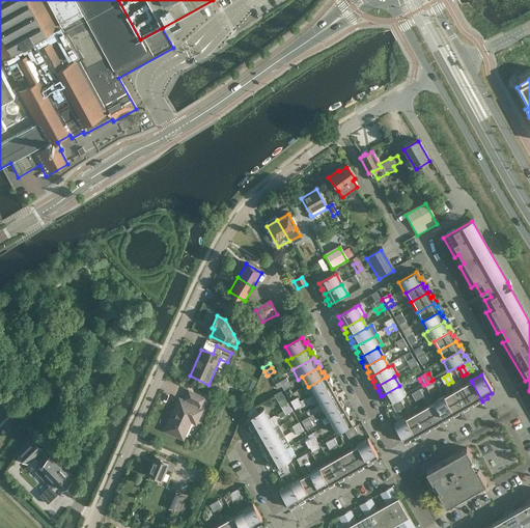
[(327,382),(325,378),(308,387),(313,396),(330,387),(332,386),(329,381),(327,382)]
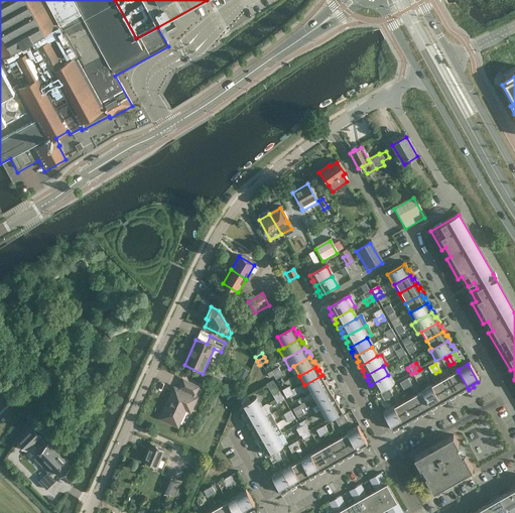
[(435,373),(431,367),(427,369),(431,376),(435,373)]
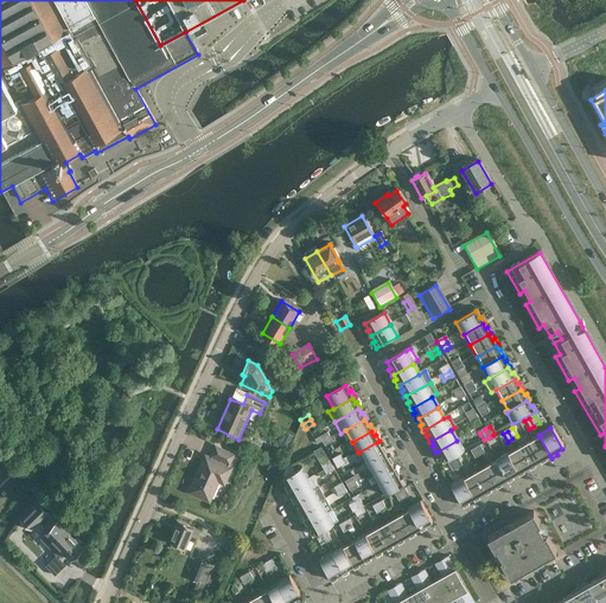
[(282,438),(278,448),(287,451),(288,449),(292,441),(293,440),(293,438),(284,435),(282,438)]
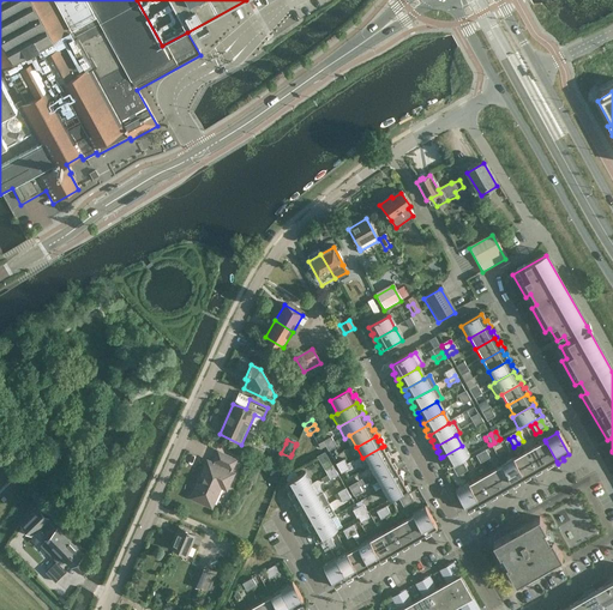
[(534,448),(545,467),(547,470),(552,466),(551,464),(557,461),(546,442),(534,448)]
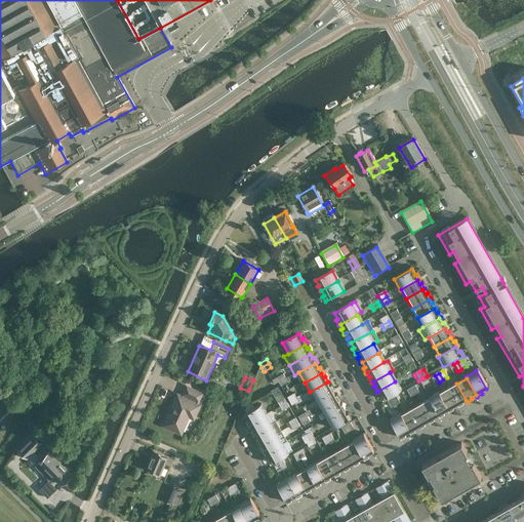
[(395,382),(378,391),(380,396),(379,397),(381,402),(400,392),(395,382)]
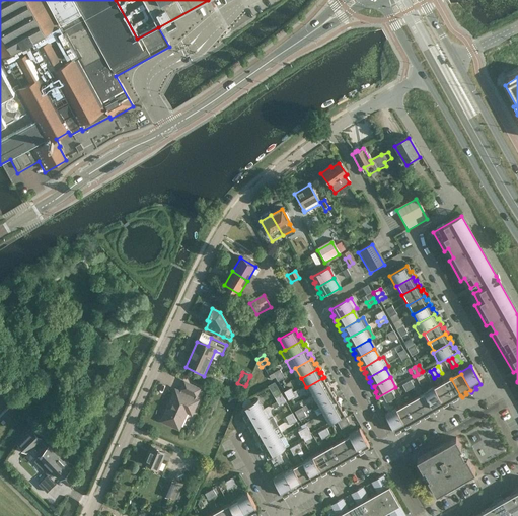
[(324,382),(322,378),(306,387),(311,397),(327,387),(329,386),(326,381),(324,382)]
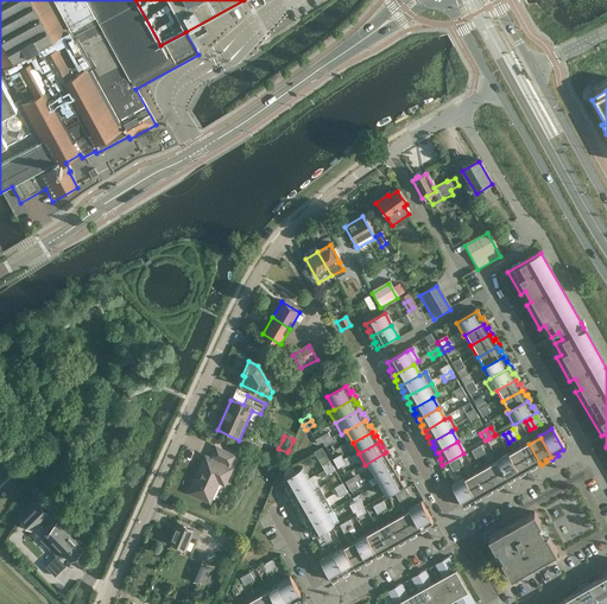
[(535,466),(539,463),(529,444),(518,450),(529,469),(530,471),(536,468),(535,466)]
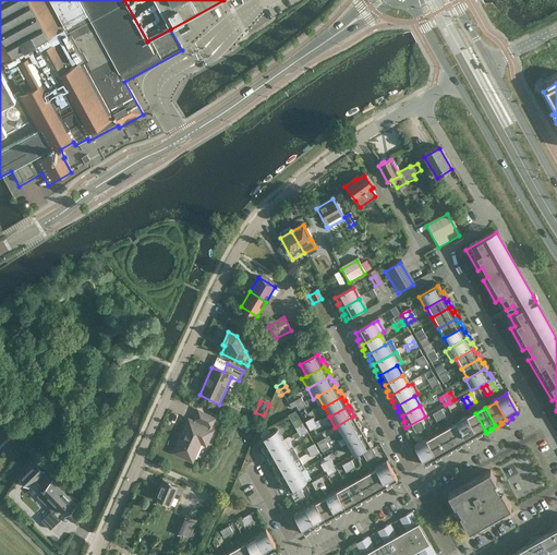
[(184,429),(172,455),(191,463),(200,445),(201,442),(206,444),(212,432),(208,431),(213,421),(197,413),(192,423),(190,422),(186,430),(184,429)]
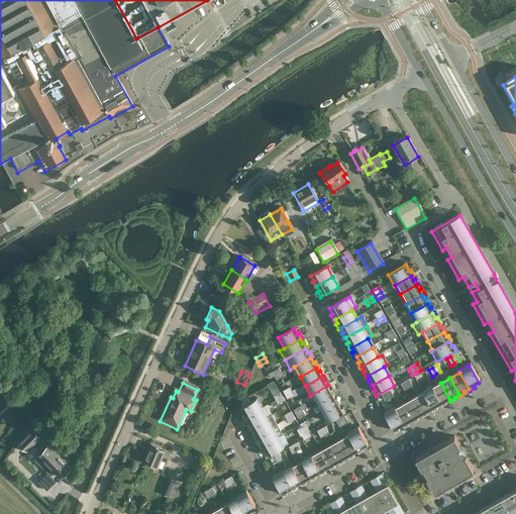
[(445,402),(449,399),(440,383),(430,389),(440,405),(441,407),(446,404),(445,402)]
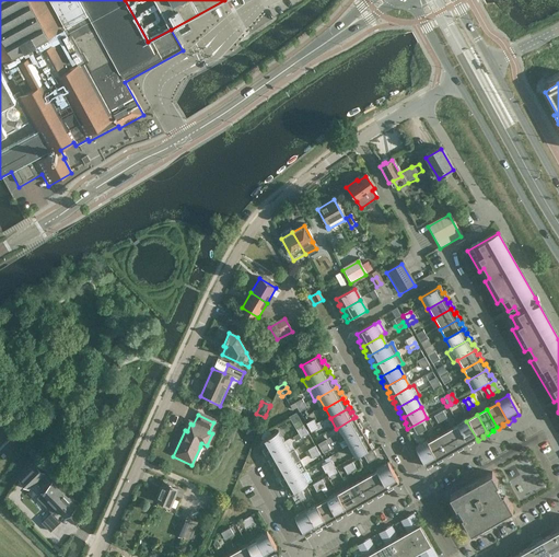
[(357,424),(353,418),(336,429),(342,439),(360,429),(362,428),(359,422),(357,424)]
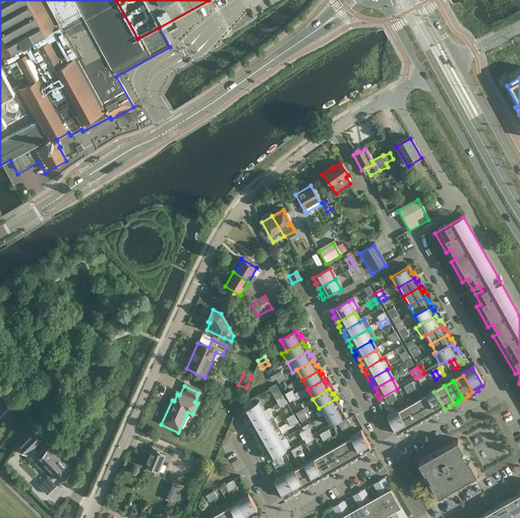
[(439,410),(444,408),(434,392),(424,397),(434,413),(435,415),(440,412),(439,410)]
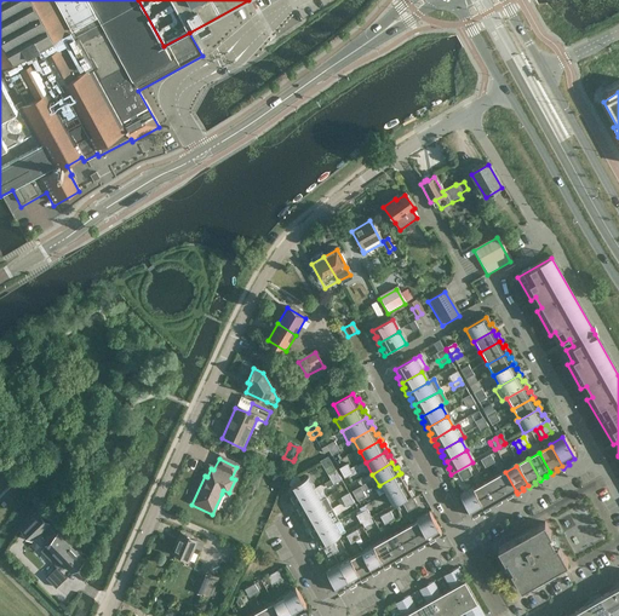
[(462,472),(466,481),(471,478),(466,470),(462,472)]
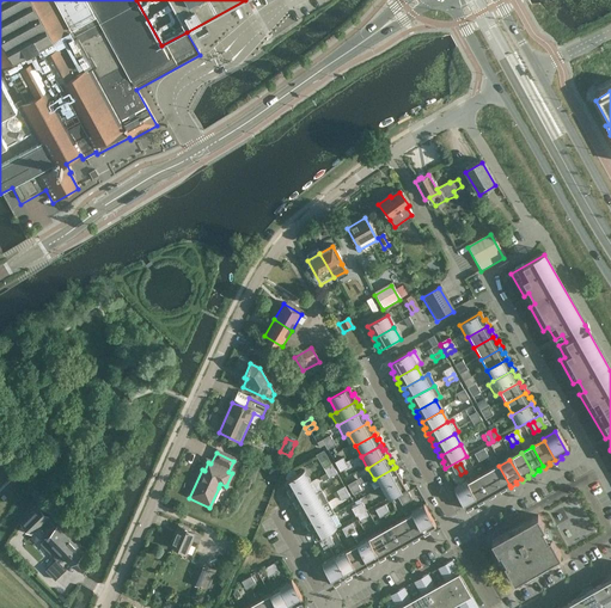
[(460,474),(456,466),(451,470),(454,478),(460,474)]
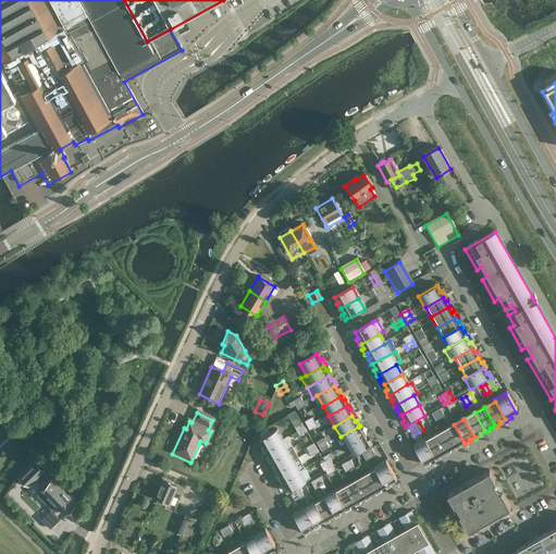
[(444,430),(454,447),(455,450),(460,446),(459,445),(464,442),(454,425),(444,430)]
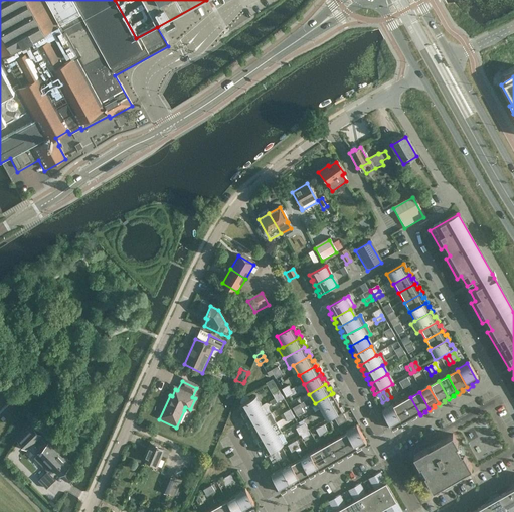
[(320,412),(336,403),(338,402),(335,397),(333,398),(331,394),(315,403),(320,412)]
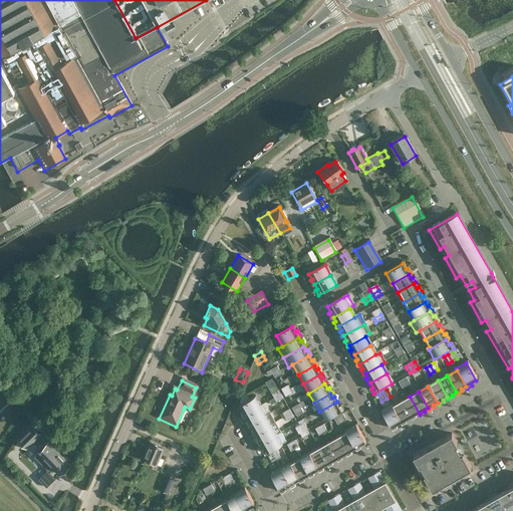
[(227,395),(224,403),(231,407),(234,398),(227,395)]
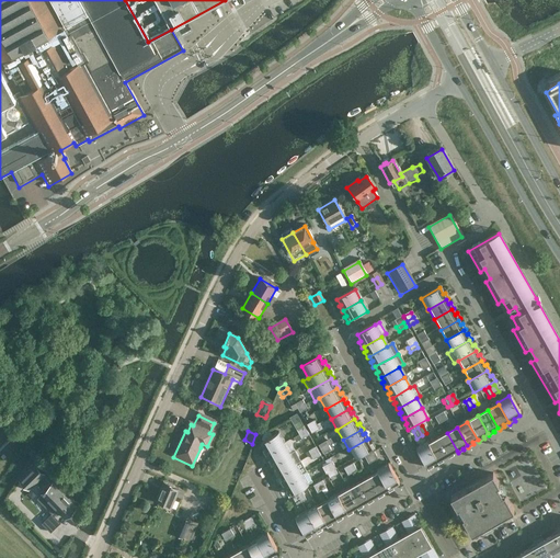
[(452,454),(457,451),(447,433),(436,440),(446,457),(448,459),(454,456),(452,454)]
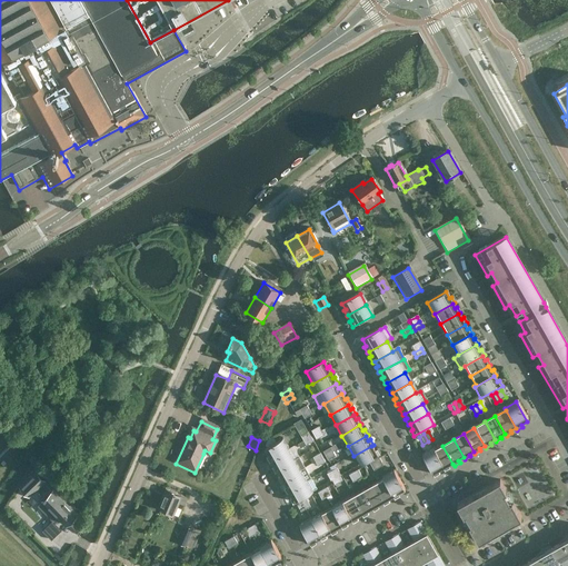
[(281,440),(263,450),(267,456),(266,458),(268,464),(270,463),(288,452),(281,440)]
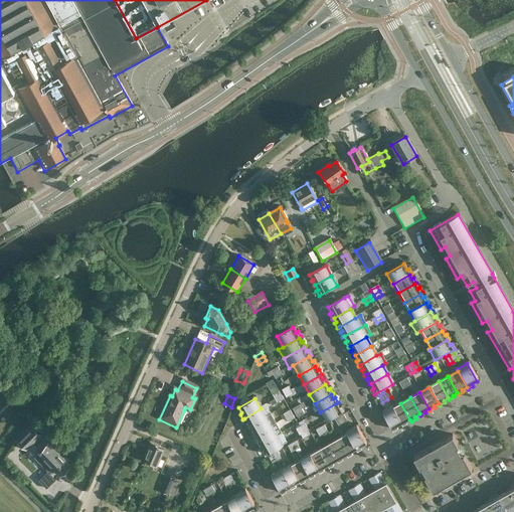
[(338,408),(336,403),(320,412),(325,422),(343,411),(340,406),(338,408)]
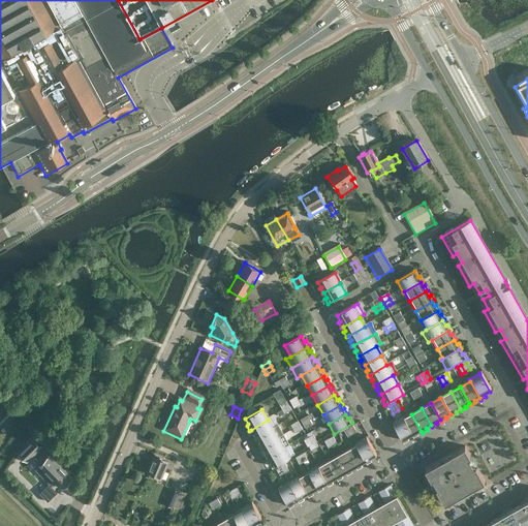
[(416,433),(421,431),(411,414),(403,419),(402,418),(401,419),(411,436),(412,438),(417,435),(416,433)]
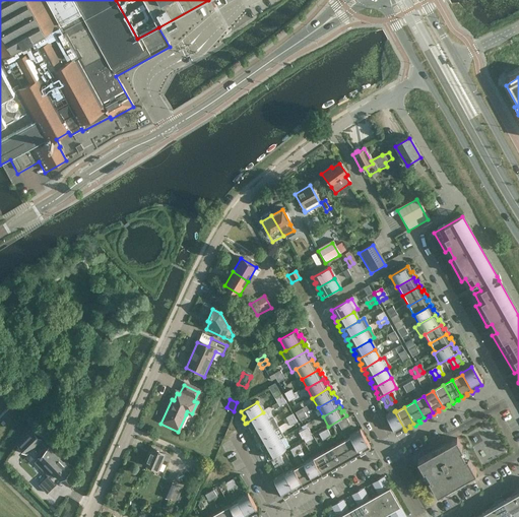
[(404,429),(394,411),(385,416),(396,436),(401,433),(400,432),(404,429)]
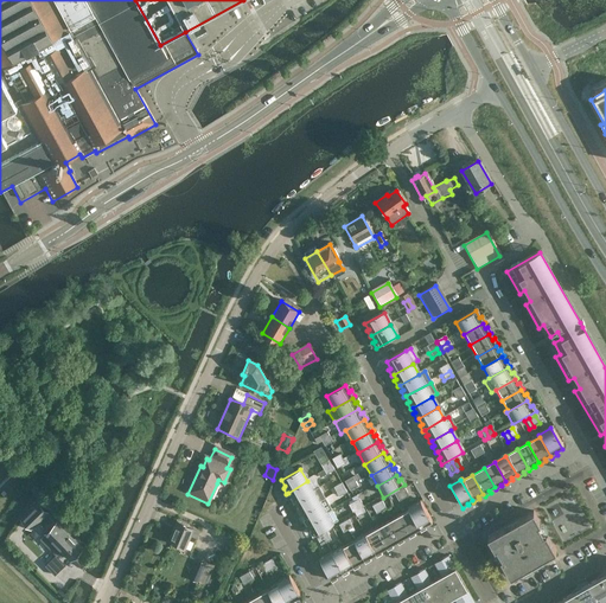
[(307,481),(288,493),(292,498),(289,499),(293,505),(295,504),(314,493),(313,492),(307,481)]
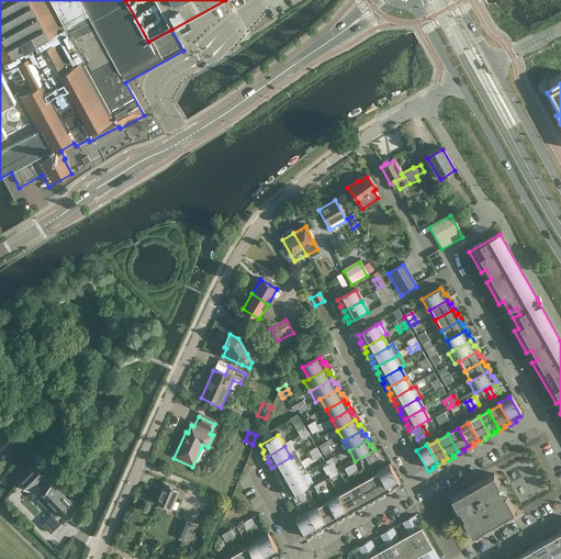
[(291,457),(273,467),(276,471),(273,472),(277,478),(279,477),(301,465),(300,464),(294,454),(290,456),(291,457)]
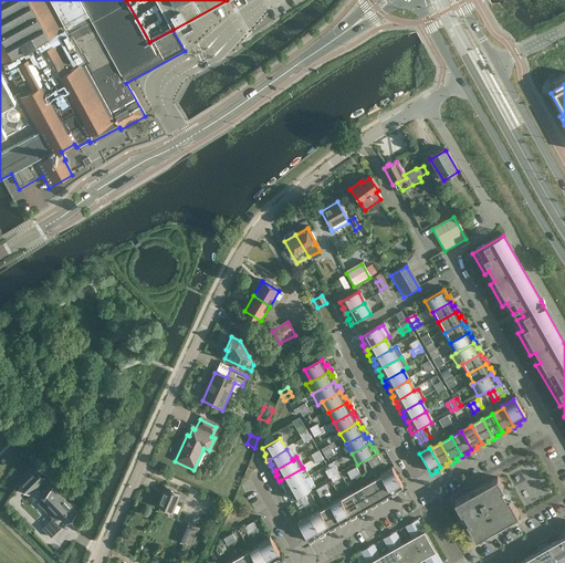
[(380,465),(376,457),(372,460),(376,468),(380,465)]
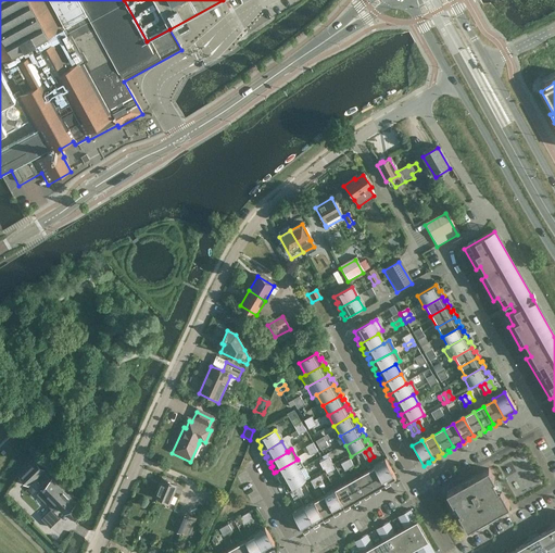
[(369,460),(365,452),(360,454),(364,462),(369,460)]
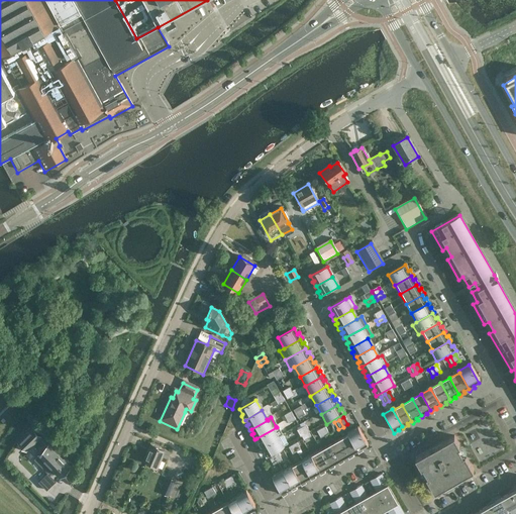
[(277,427),(256,438),(259,443),(258,444),(260,449),(262,448),(278,439),(282,436),(277,427)]
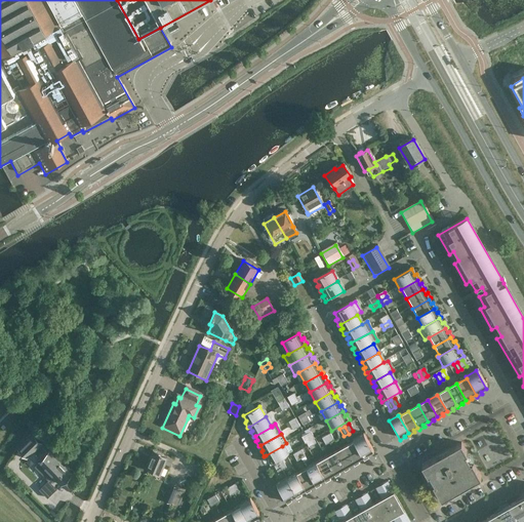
[(310,434),(305,436),(309,443),(313,441),(314,441),(310,434)]
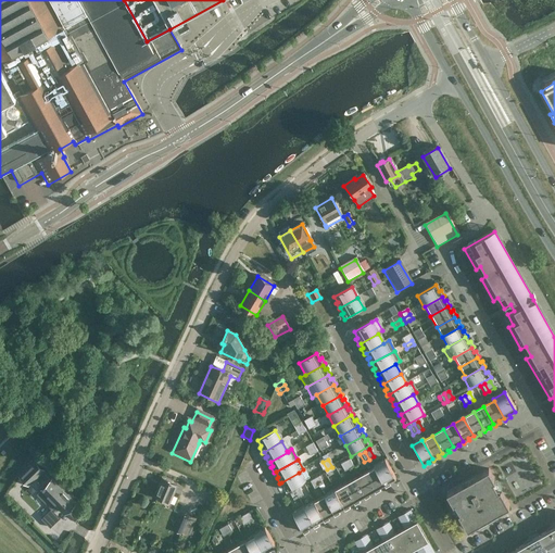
[(374,469),(383,487),(385,489),(390,486),(389,484),(394,480),(385,461),(373,467),(374,469)]
